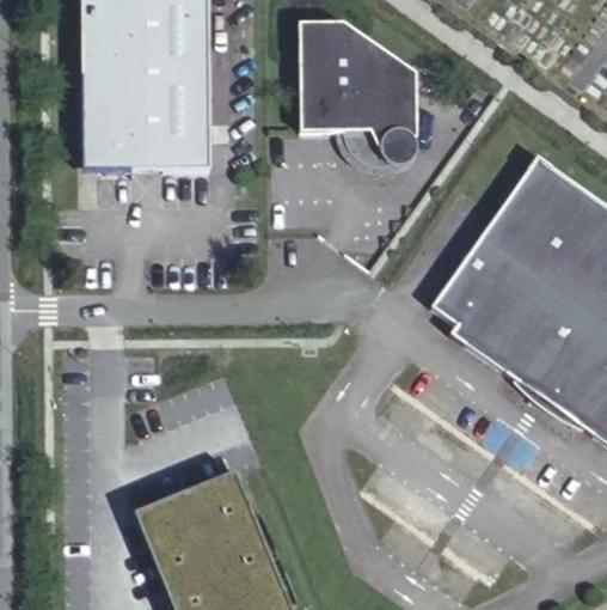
[(80,0),(83,168),(210,166),(209,0),(80,0)]
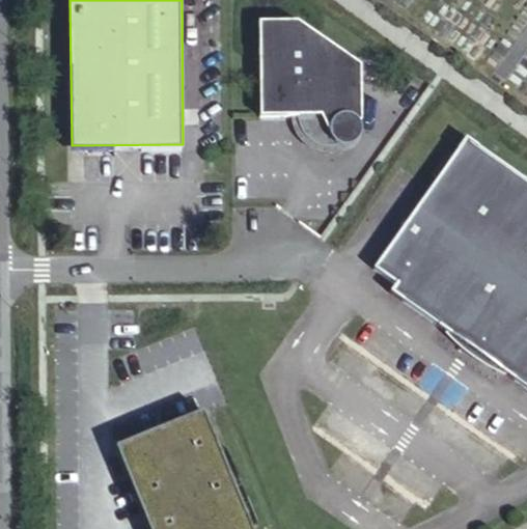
[(295,111),(301,111),(302,117),(303,120),(305,123),(306,126),(308,129),(310,131),(312,134),(314,136),(317,137),(320,139),(323,140),(326,142),(329,142),(332,143),(335,143),(338,144),(341,143),(345,143),(349,142),(351,142),(354,140),(355,140),(360,136),(363,131),(365,126),(365,120),(364,117),(364,61),(306,22),(262,22),(264,111),(295,111)]
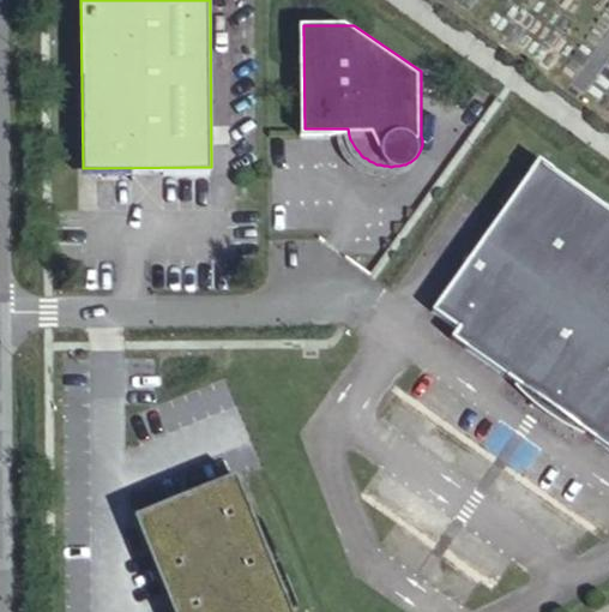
[(406,165),(409,162),(405,165),(403,165),(399,166),(395,166),(391,167),(387,166),(384,166),(380,165),(377,165),(373,162),(369,161),(367,159),(363,157),(361,155),(359,151),(356,149),(354,145),(353,143),(350,139),(349,136),(348,129),(341,129),(341,137),(342,141),(345,147),(347,150),(351,156),(354,159),(357,161),(363,166),(367,167),(374,169),(378,171),(385,171),(392,171),(399,168),(406,165)]
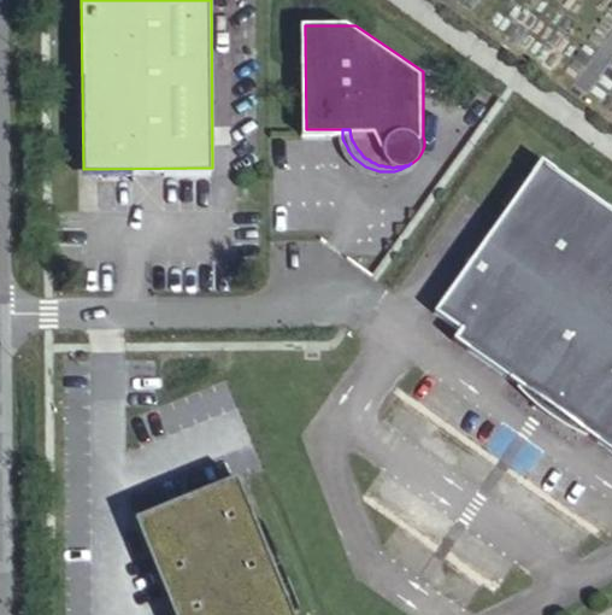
[(611,203),(543,156),(436,308),(462,326),(455,335),(611,446),(611,203)]
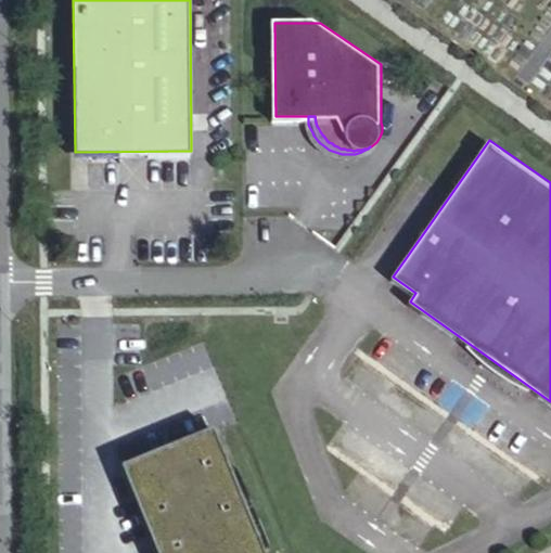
[(264,552),(213,424),(119,462),(155,552),(264,552)]
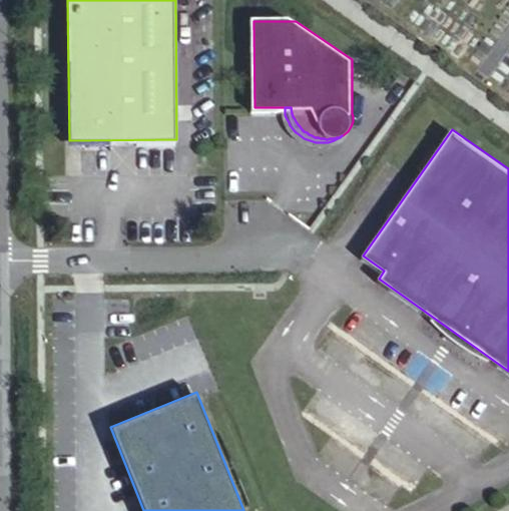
All buildings are outlined.
